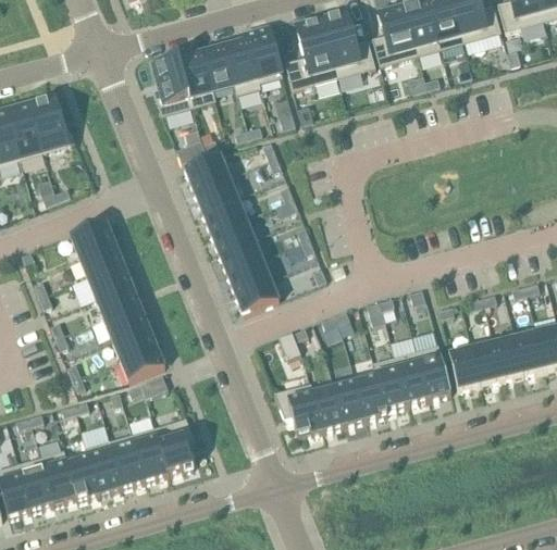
[(441,50),(463,44),(452,0),(435,0),(428,2),(441,50)]
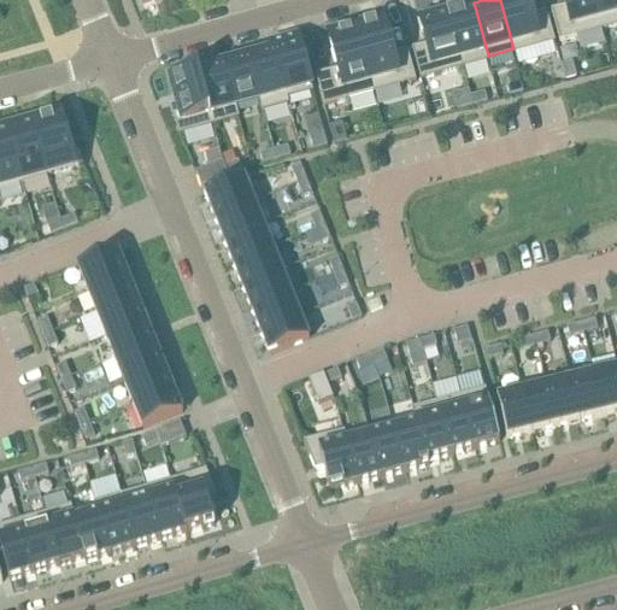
[(500,0),(513,48),(556,36),(547,6),(533,10),(529,0),(500,0)]
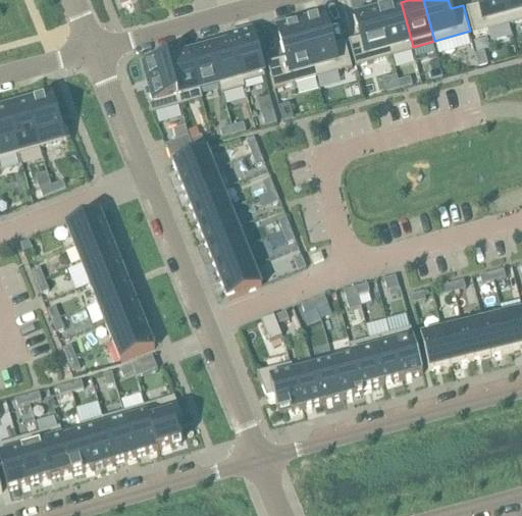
[(479,0),(467,4),(474,30),(510,20),(504,0),(479,0)]
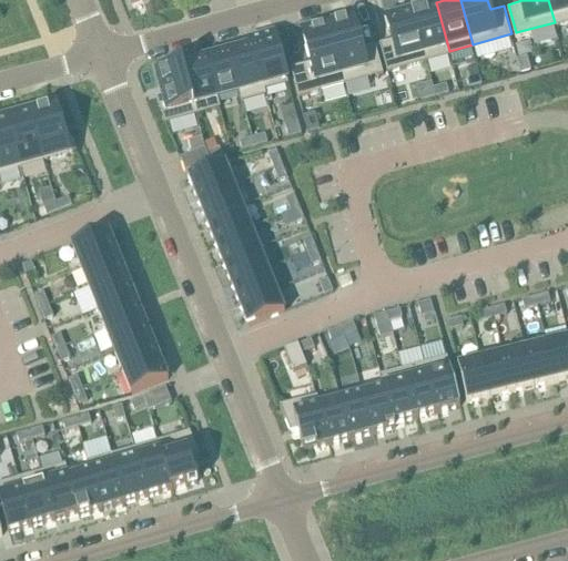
[(548,0),(555,22),(567,18),(567,0),(548,0)]
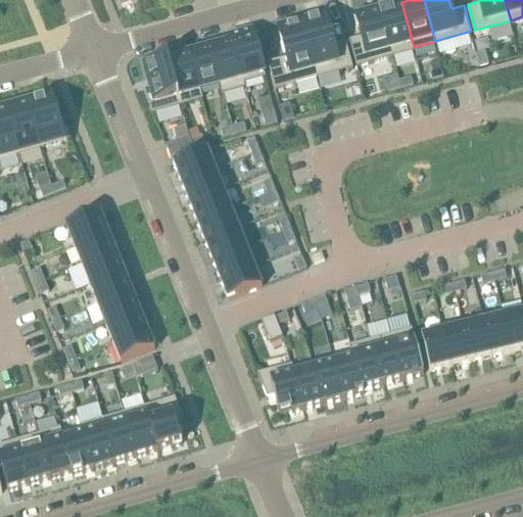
[(401,2),(380,8),(392,53),(414,47),(401,2)]
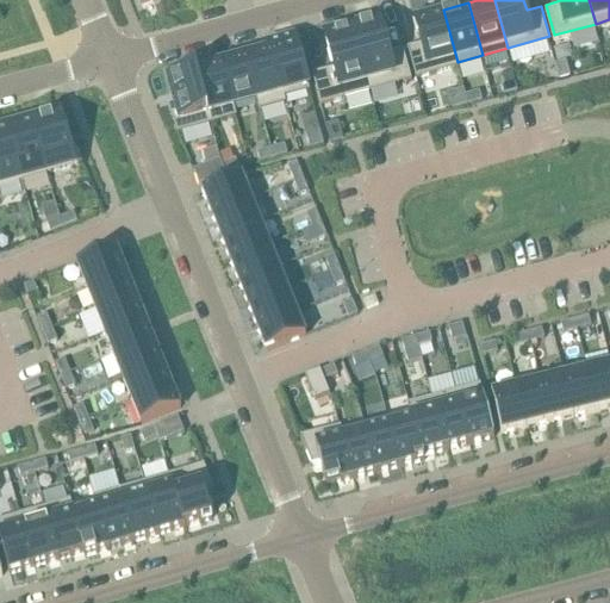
[(422,38),(408,43),(416,73),(458,62),(443,10),(416,17),(422,38)]
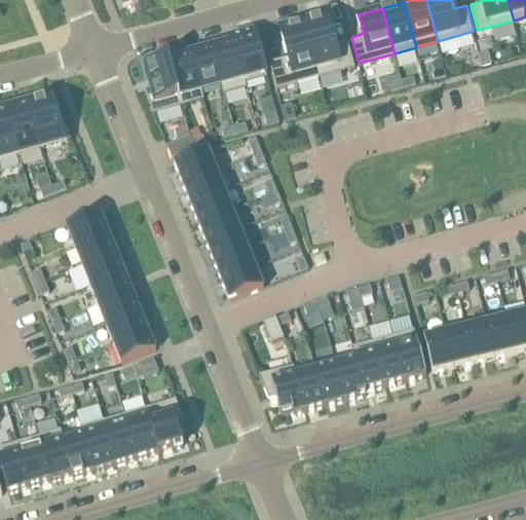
[(318,74),(354,64),(347,38),(335,41),(328,13),(304,20),(318,74)]
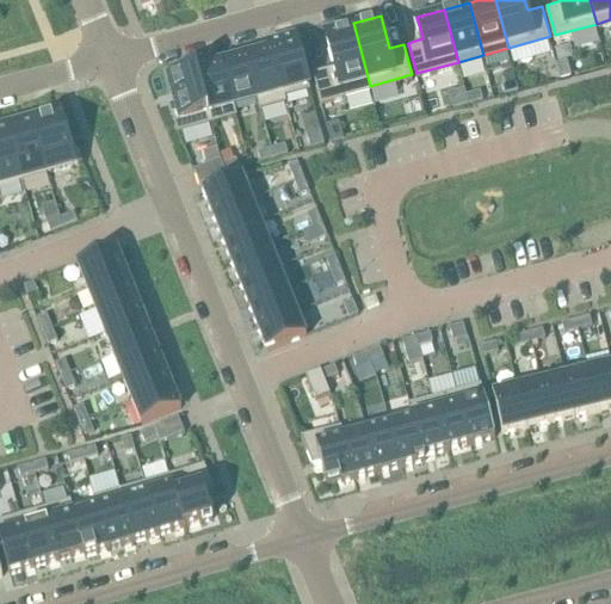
[(313,69),(322,99),(370,86),(353,23),(326,30),(334,63),(313,69)]
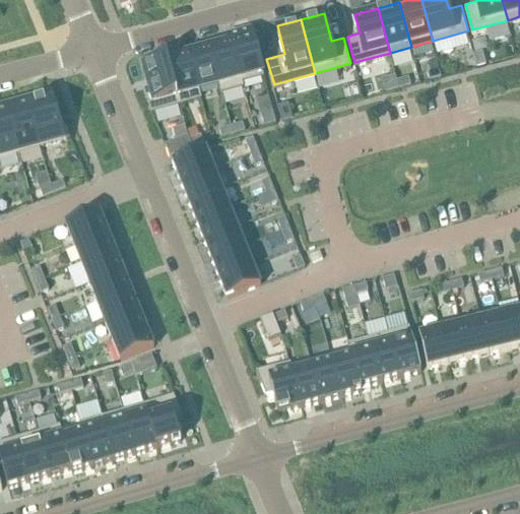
[(242,78),(243,78),(264,72),(251,26),(229,33),(230,39),(231,39),(242,78)]
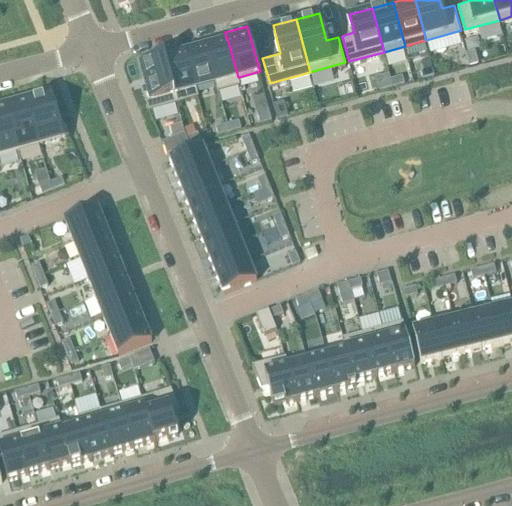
[(206,44),(216,78),(215,78),(217,88),(240,81),(239,77),(238,77),(227,38),(226,38),(206,44)]
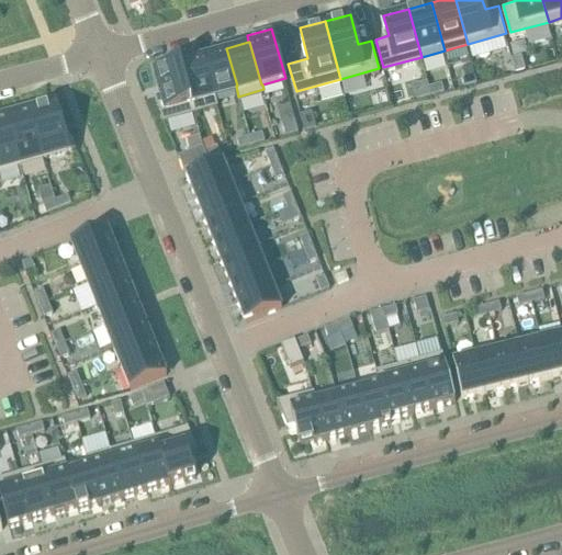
[(215,92),(236,86),(237,86),(226,48),(203,54),(214,92),(215,92)]
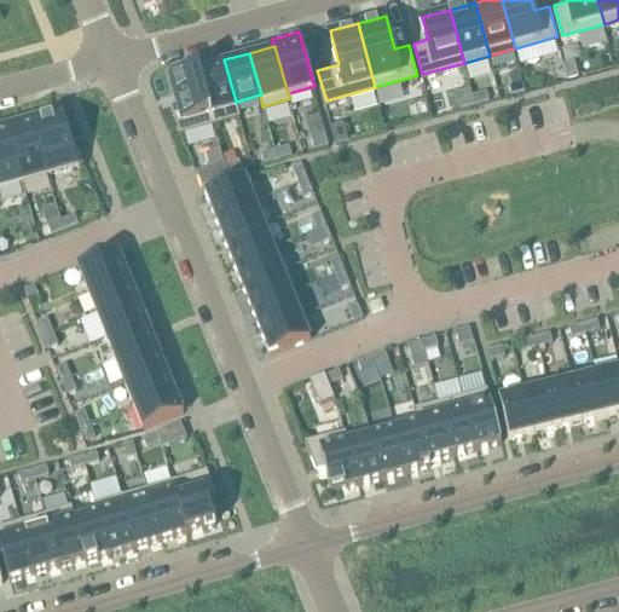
[(241,113),(237,102),(236,102),(224,59),(200,67),(214,120),(241,113)]
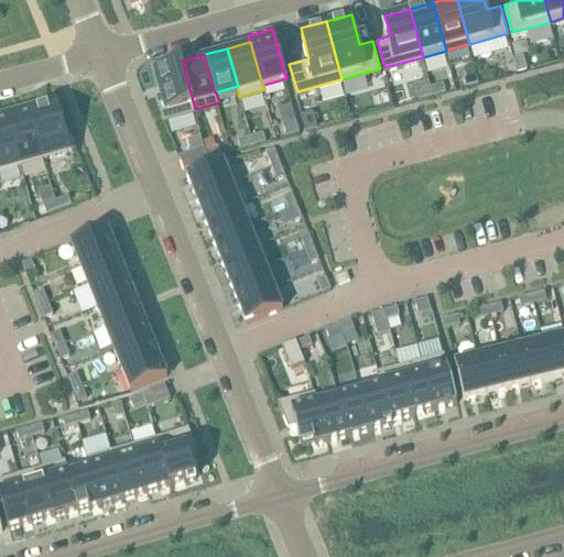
[(162,90),(154,93),(165,118),(195,109),(182,61),(156,68),(162,90)]
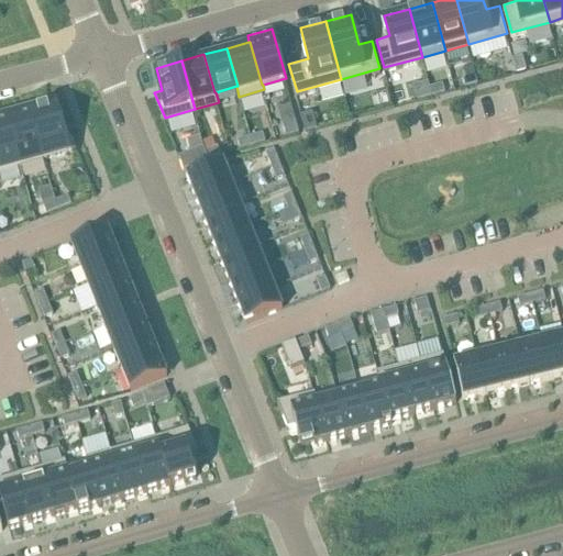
[(462,73),(465,81),(477,78),(475,69),(462,73)]
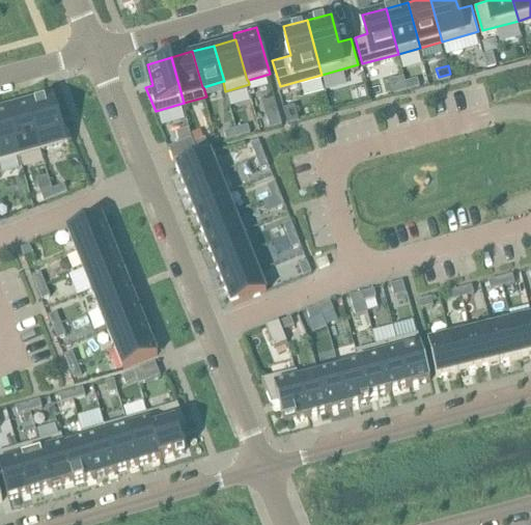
[(420,82),(417,74),(406,78),(408,85),(420,82)]
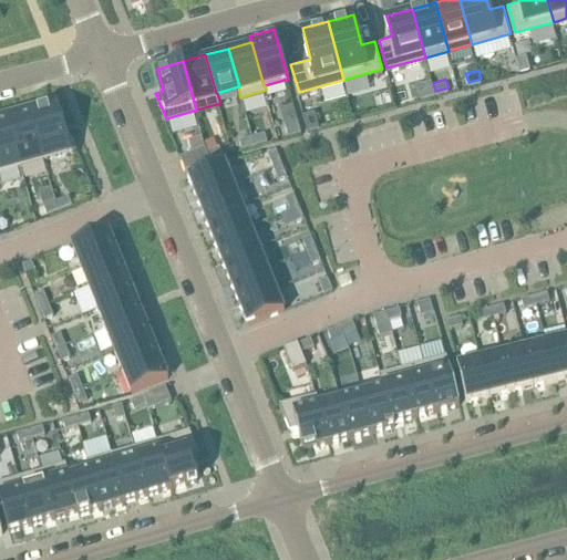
[(30,107),(43,156),(76,146),(70,131),(64,133),(55,101),(30,107)]
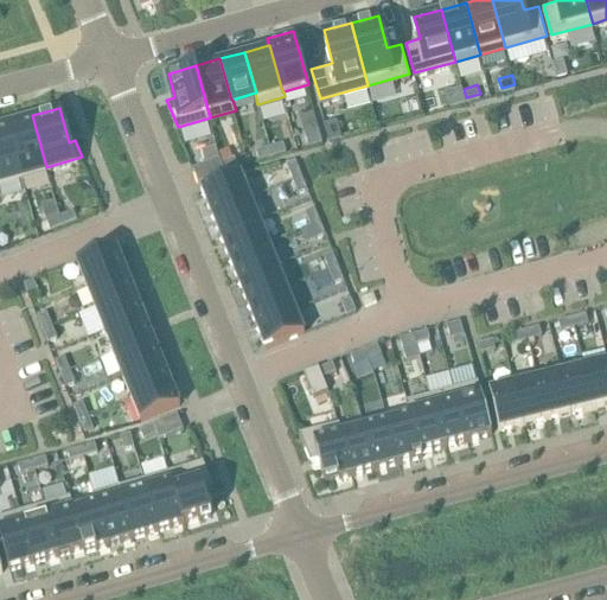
[(7,122),(21,173),(46,167),(32,115),(7,122)]
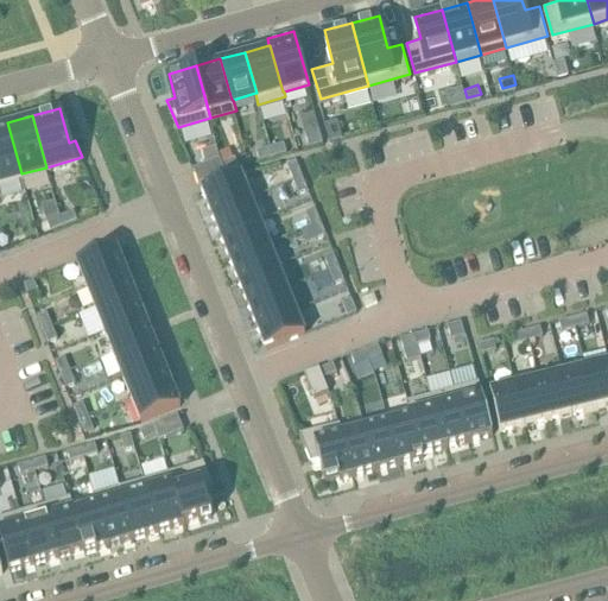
[(339,115),(327,118),(331,135),(343,133),(339,115)]
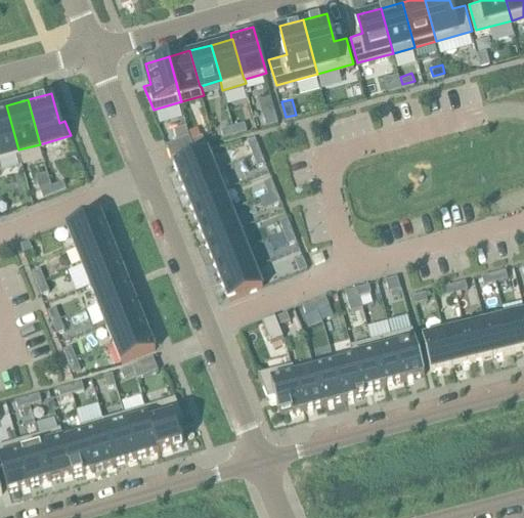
[(0,106),(0,155),(18,149),(6,105),(0,106)]
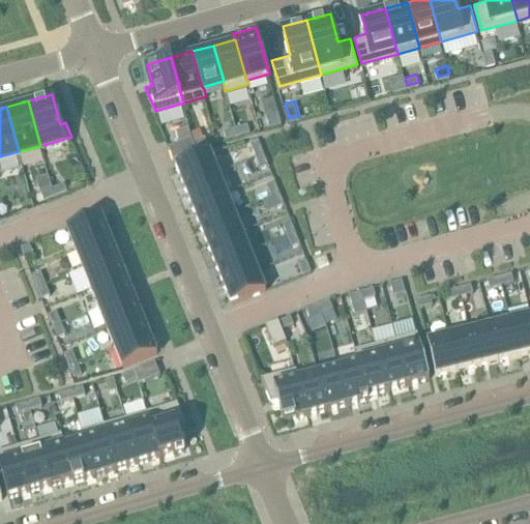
[(282,120),(277,108),(266,112),(269,123),(282,120)]
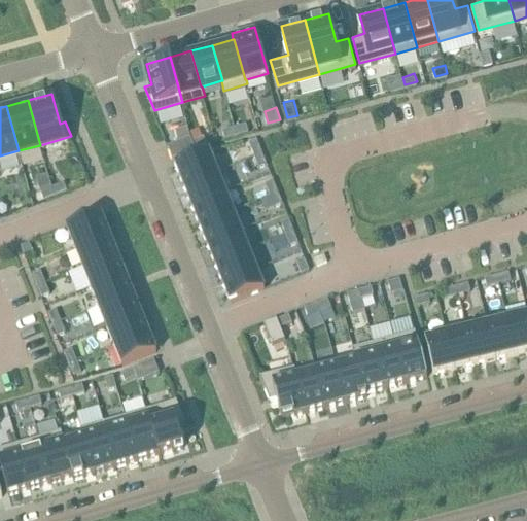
[(246,119),(234,124),(237,132),(248,128),(246,119)]
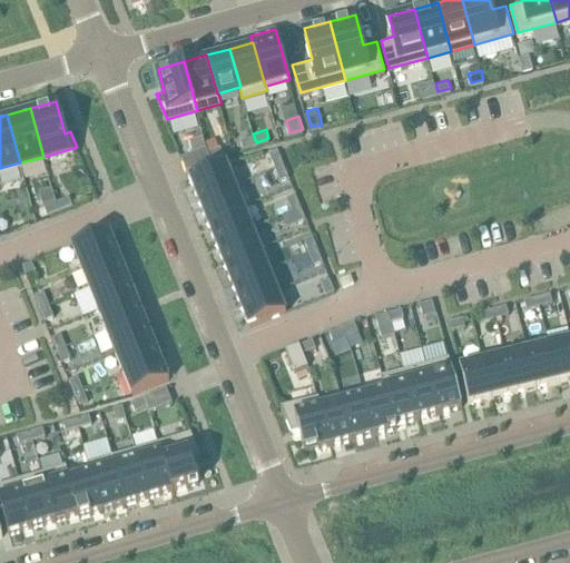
[(241,137),(243,146),(256,142),(253,134),(241,137)]
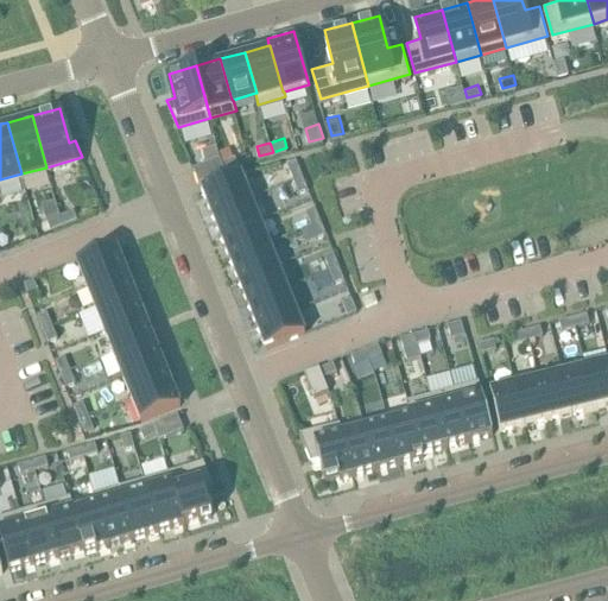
[(225,166),(239,162),(235,152),(221,158),(225,166)]
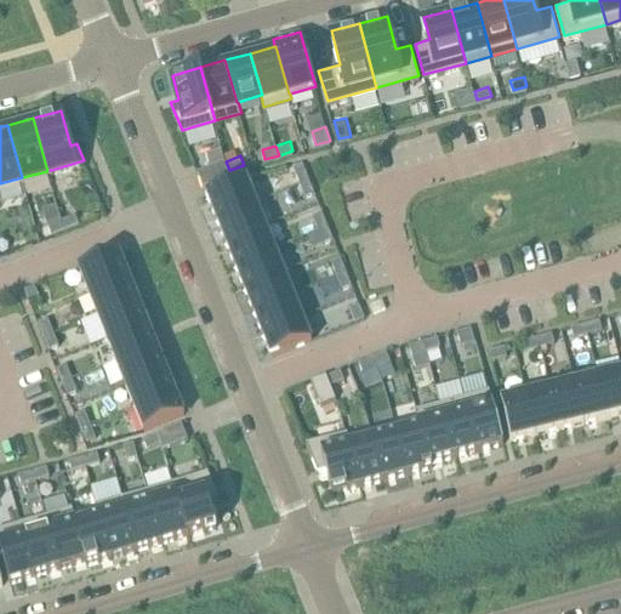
[(231,171),(229,170),(226,161),(224,157),(197,168),(203,182),(231,171)]
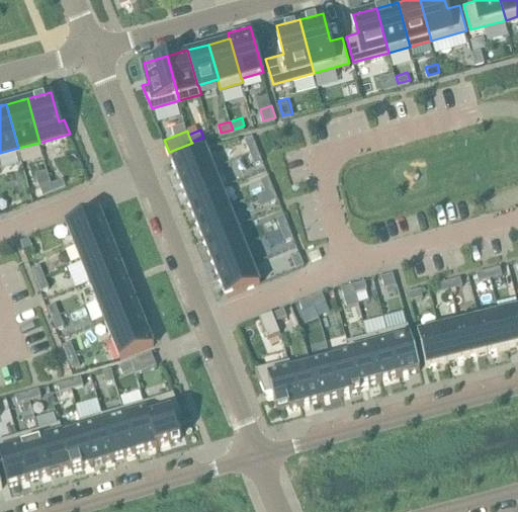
[(250,150),(257,147),(253,136),(245,139),(250,150)]
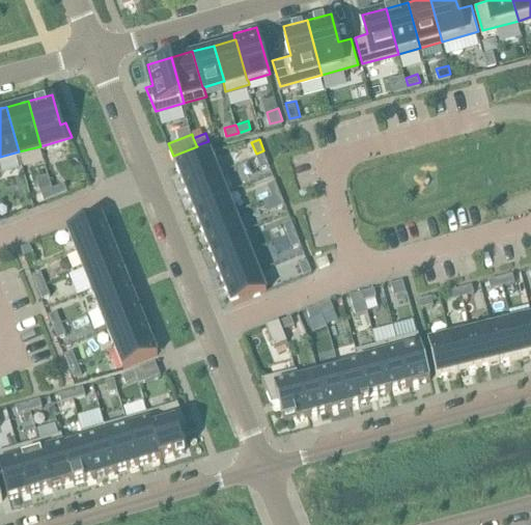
[(175,162),(184,183),(219,168),(211,147),(175,162)]
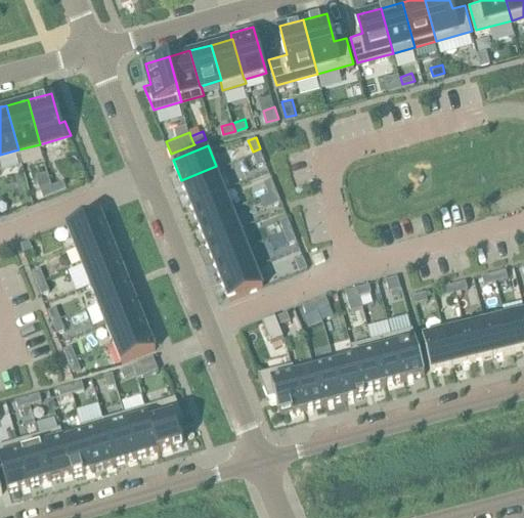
[(265,160),(260,148),(253,152),(257,163),(265,160)]
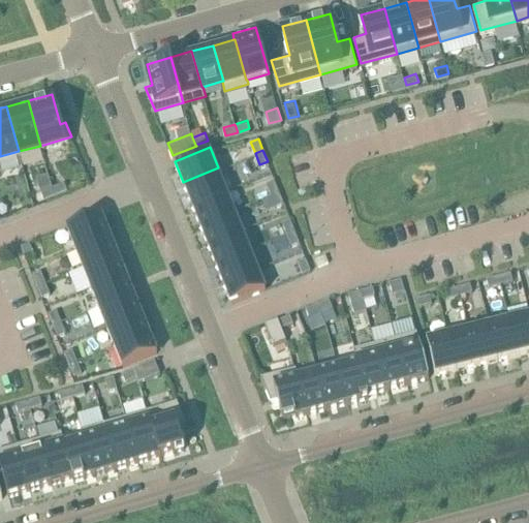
[(225,187),(218,167),(183,182),(191,202),(225,187)]
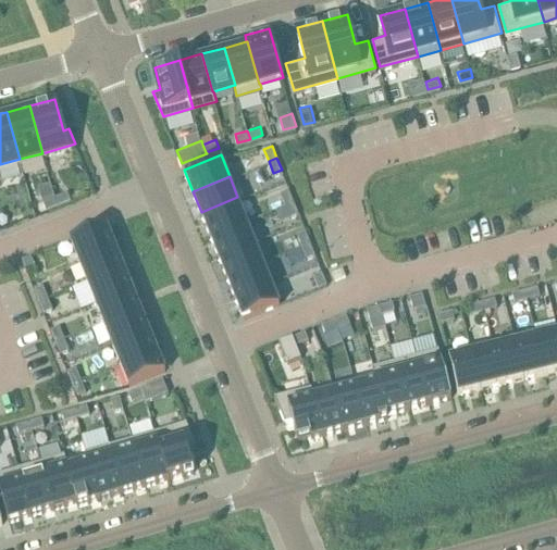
[(285,202),(294,199),(288,186),(281,189),(285,202)]
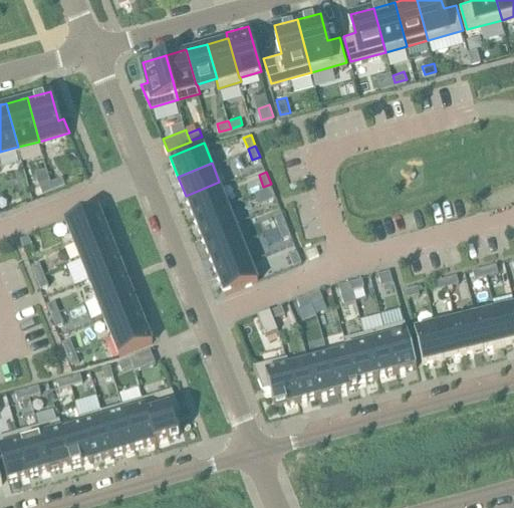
[(51,179),(54,187),(65,182),(62,174),(51,179)]
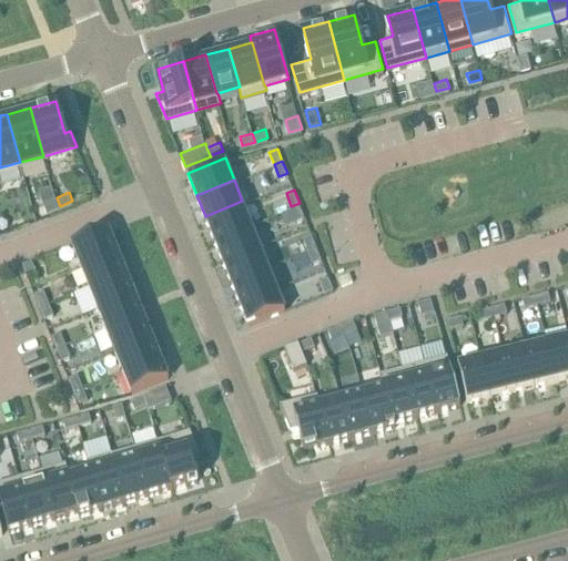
[(47,211),(60,206),(57,197),(54,193),(42,199),(47,211)]
